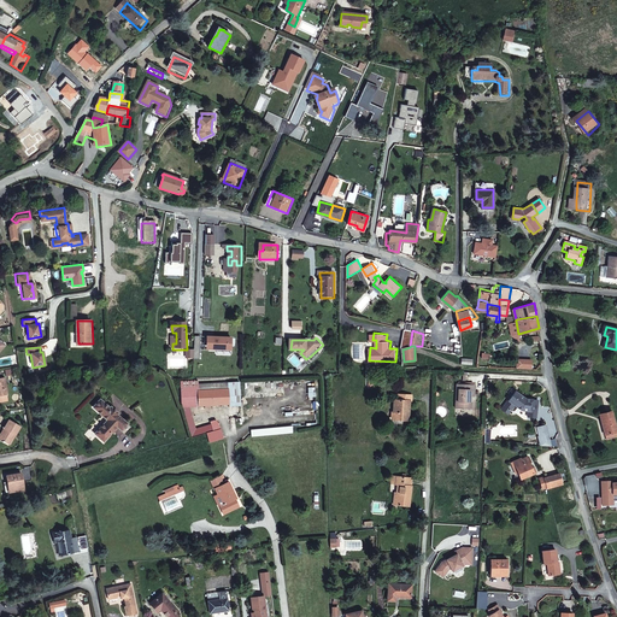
[(286,381),(286,391),(321,387),(319,378),(286,381)]
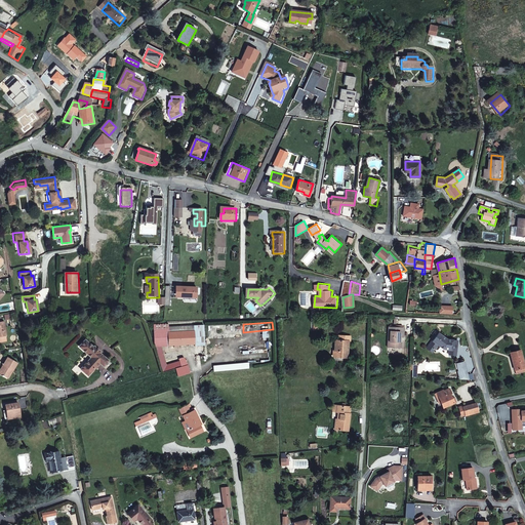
[(171,327),(157,327),(158,347),(197,346),(196,332),(171,332),(171,327)]
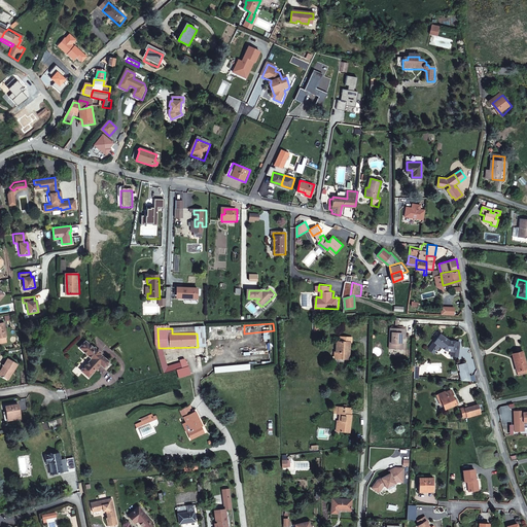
[(407,337),(407,328),(390,328),(390,334),(392,334),(392,343),(390,343),(390,349),(402,349),(402,343),(401,343),(401,337),(402,337),(407,337)]
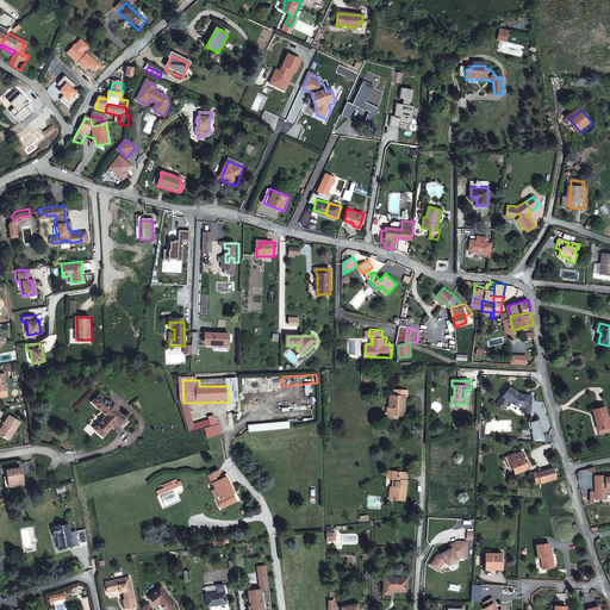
[(498,402),(504,408),(509,403),(515,409),(521,410),(520,416),(524,417),(527,416),(530,402),(521,399),(511,391),(498,402)]
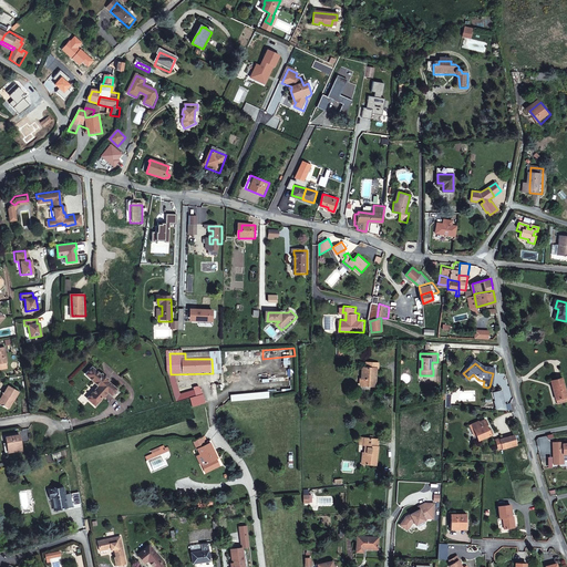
[(363,387),(377,388),(378,370),(380,370),(380,364),(368,364),(367,369),(364,369),(363,387)]
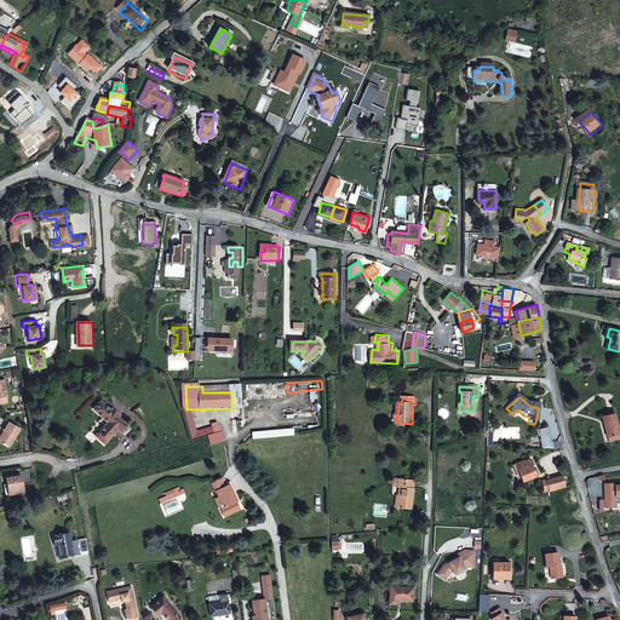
[(108,424),(97,436),(102,440),(104,443),(112,435),(118,429),(119,431),(122,434),(127,428),(118,418),(120,415),(114,411),(112,412),(102,403),(96,409),(105,418),(110,422),(108,424)]
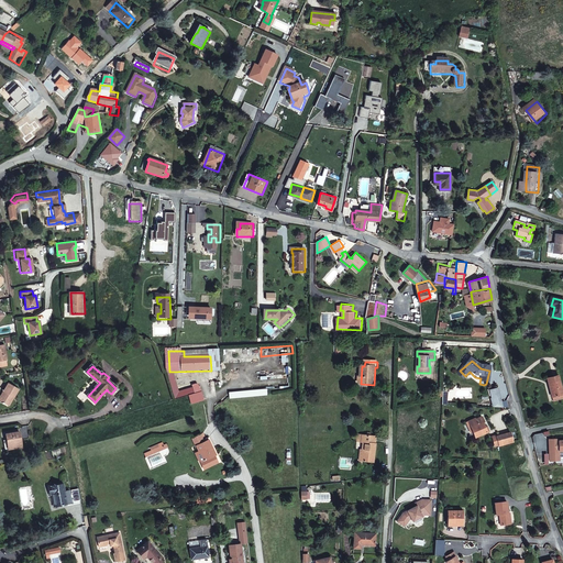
[(554,398),(562,395),(562,388),(560,376),(550,378),(554,398)]
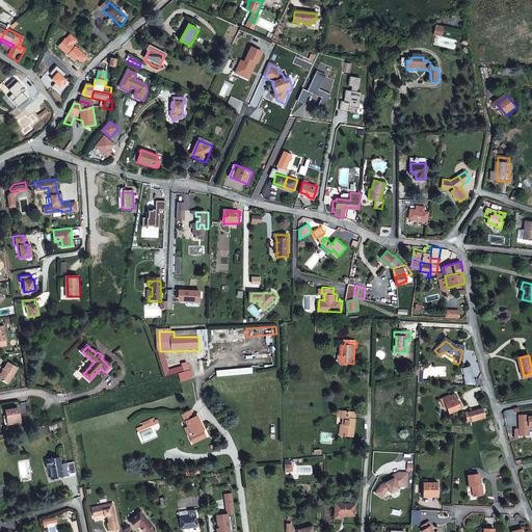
[(193,370),(189,361),(179,365),(183,374),(193,370)]
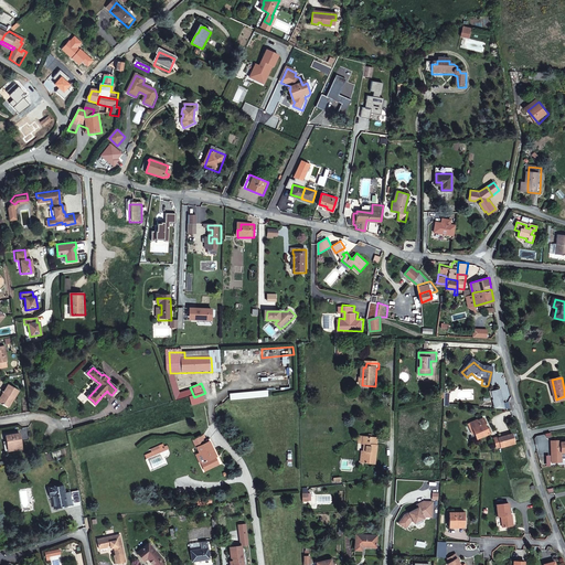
[(9,407),(19,390),(8,384),(3,392),(6,393),(0,402),(1,403),(1,404),(3,405),(3,404),(9,407)]
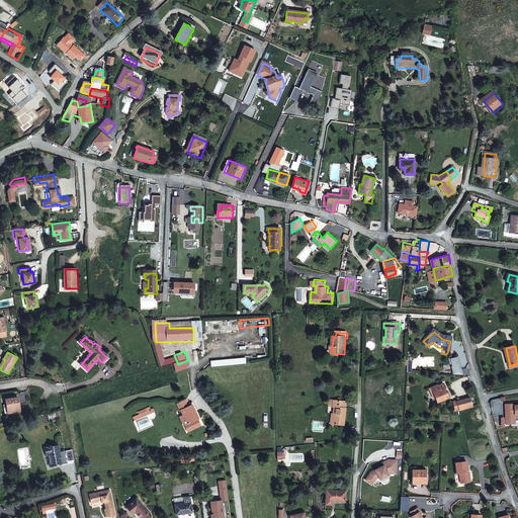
[(191,368),(188,360),(178,364),(174,366),(177,373),(191,368)]
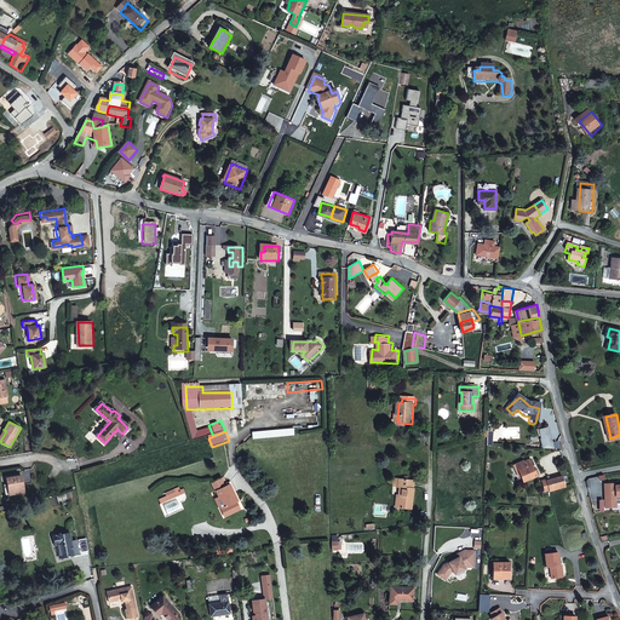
[(516,472),(518,471),(520,475),(521,476),(532,471),(529,465),(527,466),(523,460),(527,459),(523,452),(509,458),(516,472)]
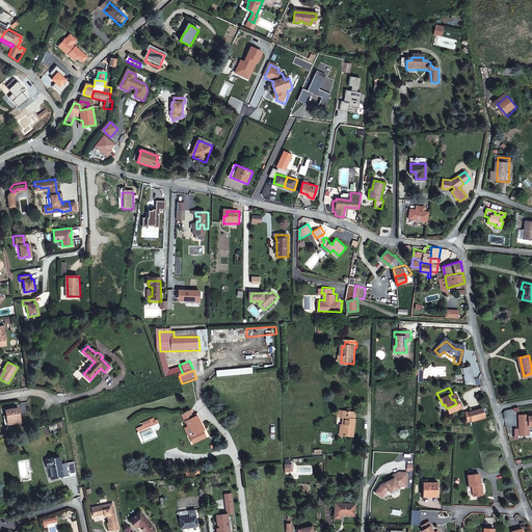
[(20,409),(7,411),(9,425),(22,422),(20,409)]
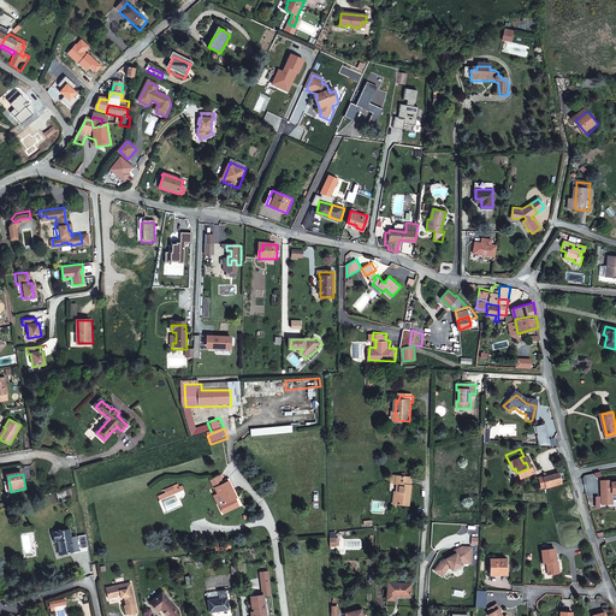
[(224,474),(219,477),(223,486),(229,483),(224,474)]
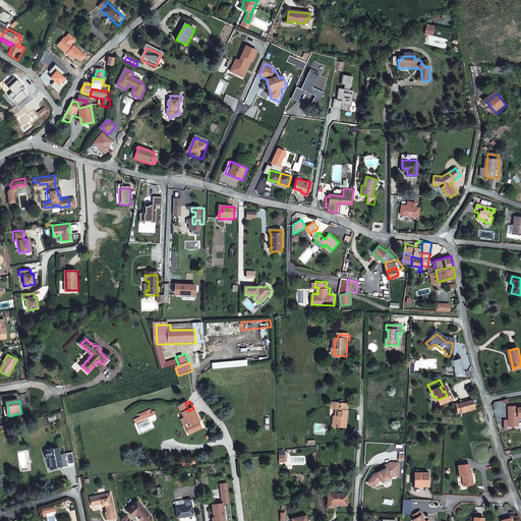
[(474,409),(472,401),(458,404),(461,413),(469,411),(474,409)]
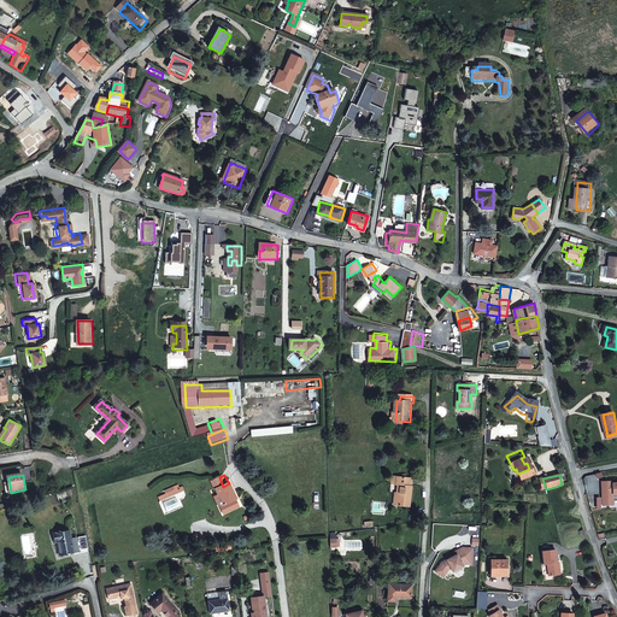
[(219,477),(211,482),(217,494),(221,493),(224,501),(218,504),(224,515),(239,506),(235,501),(238,500),(229,483),(223,487),(219,477)]
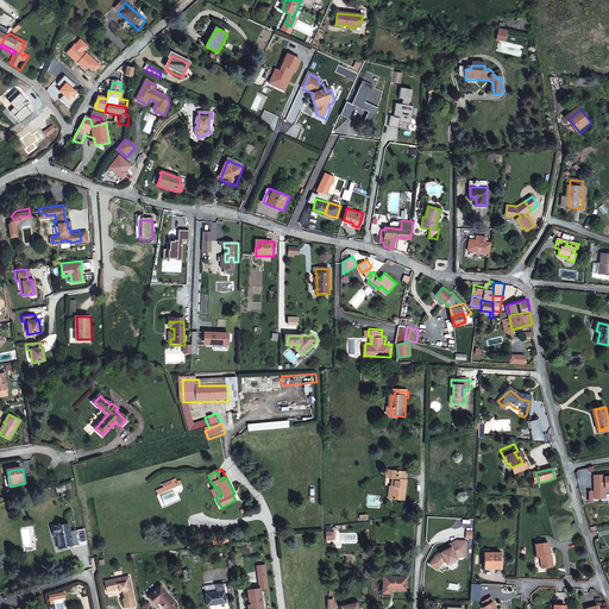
[(391,501),(405,502),(407,482),(406,482),(406,476),(391,473),(391,479),(393,481),(391,501)]
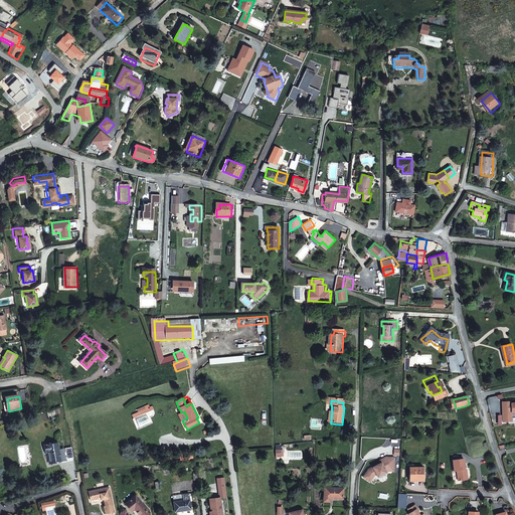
[(514,402),(514,403),(510,403),(510,401),(502,402),(504,422),(512,421),(511,412),(514,411),(514,402)]
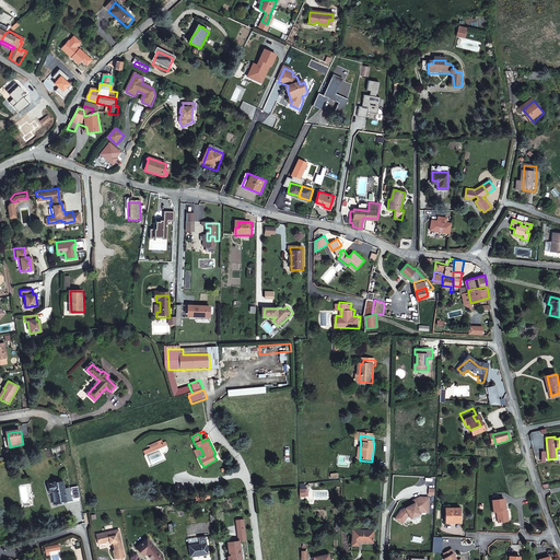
[(195,450),(198,457),(203,455),(200,447),(197,448),(195,450)]
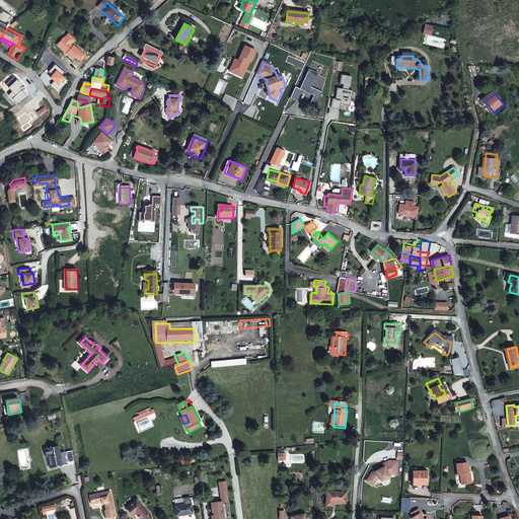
[(45,455),(49,455),(50,459),(50,466),(67,464),(66,452),(61,452),(60,446),(43,448),(45,455)]
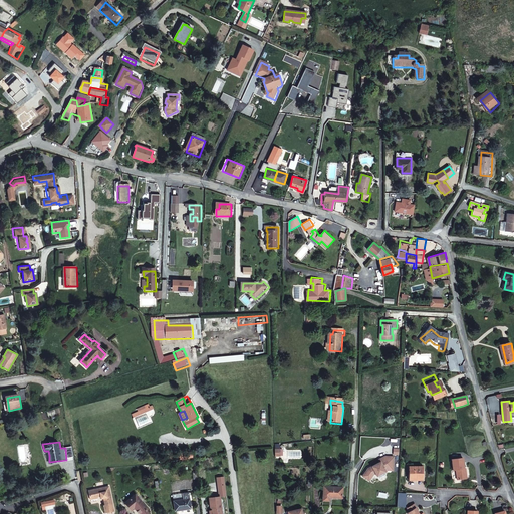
[(367,469),(364,473),(371,478),(372,475),(372,474),(374,473),(376,476),(379,478),(383,476),(384,472),(388,471),(393,472),(393,466),(391,466),(391,458),(384,457),(378,460),(379,463),(367,469)]
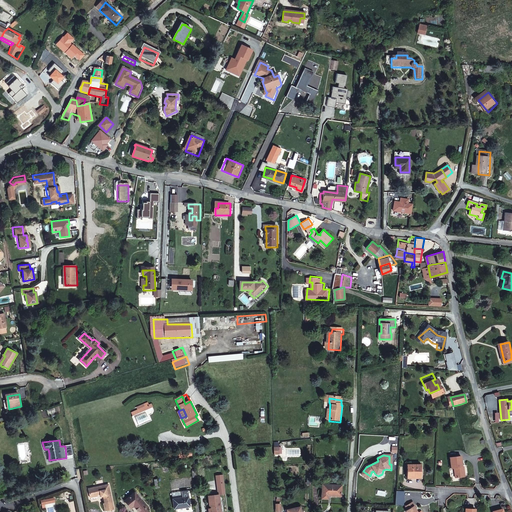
[(454,472),(455,478),(465,477),(463,466),(461,467),(459,456),(448,457),(450,468),(453,467),(455,467),(456,471),(454,472)]
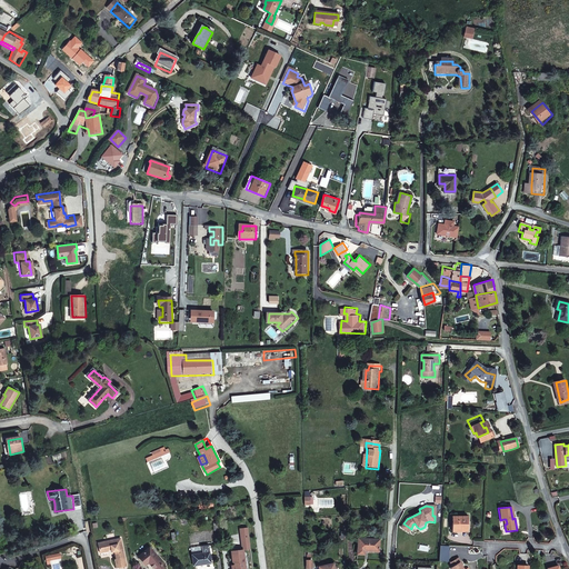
[(467,516),(451,516),(451,531),(467,531),(467,516)]
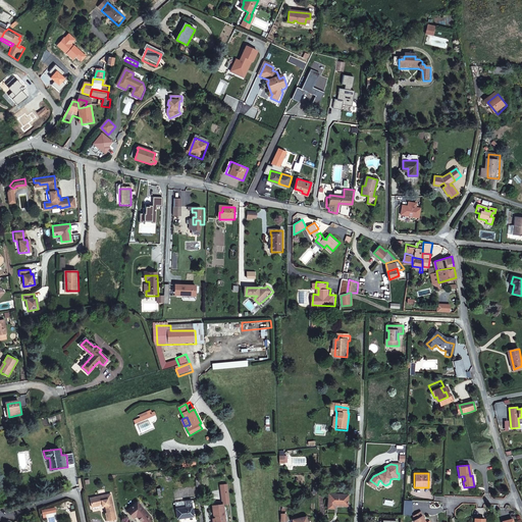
[(377,485),(370,480),(367,483),(374,488),(377,485)]
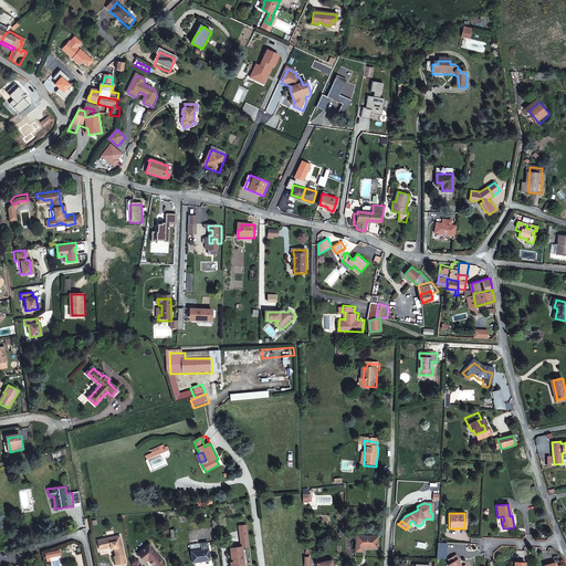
[(362,553),(362,549),(375,549),(376,538),(356,537),(355,553),(362,553)]
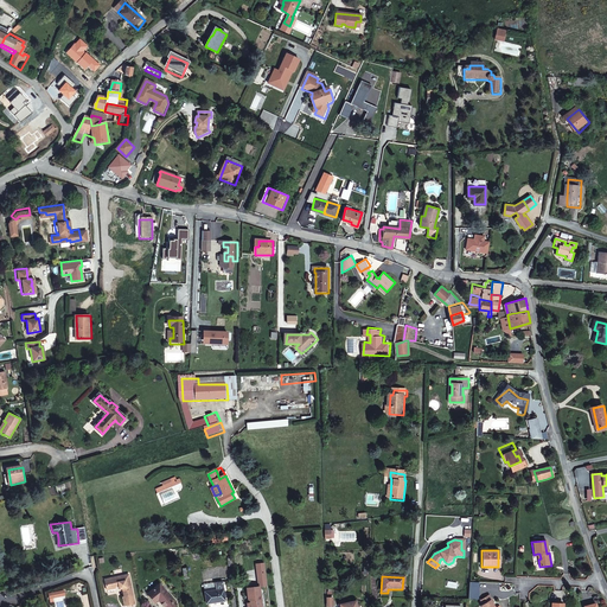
[(126,589),(126,592),(127,601),(126,601),(126,606),(138,606),(132,577),(107,582),(109,593),(117,592),(116,589),(121,588),(123,588),(126,589)]
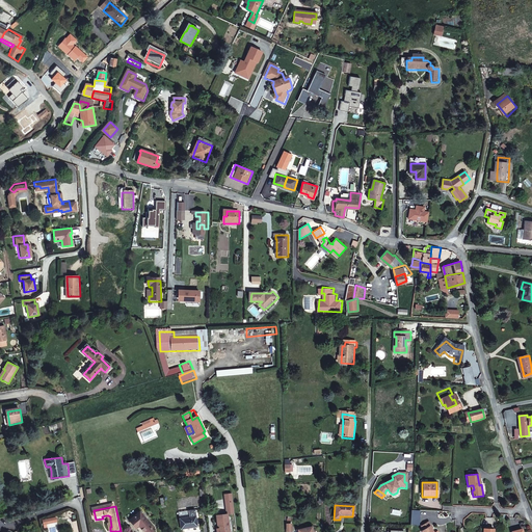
[(419,509),(410,509),(409,523),(418,524),(419,509)]
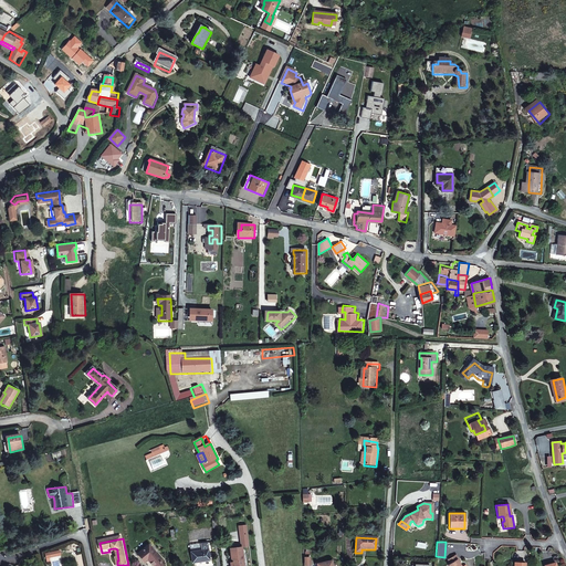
[(138,554),(144,562),(147,559),(153,565),(159,565),(164,564),(149,545),(138,554)]
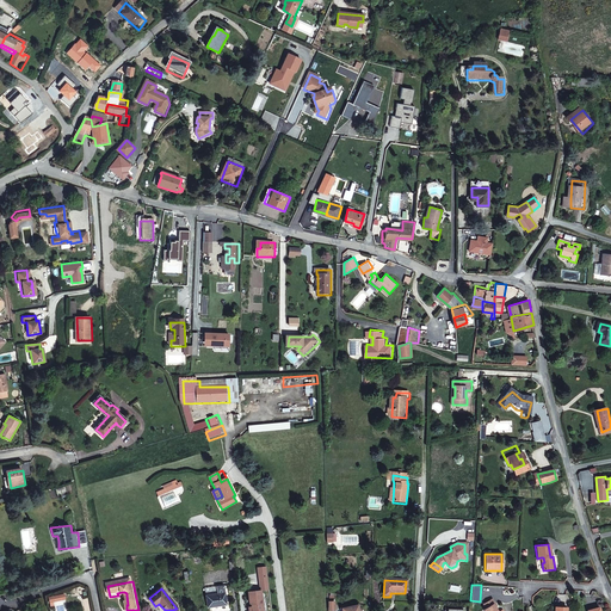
[(251,610),(264,610),(263,591),(250,592),(251,603),(253,605),(253,610),(251,610)]
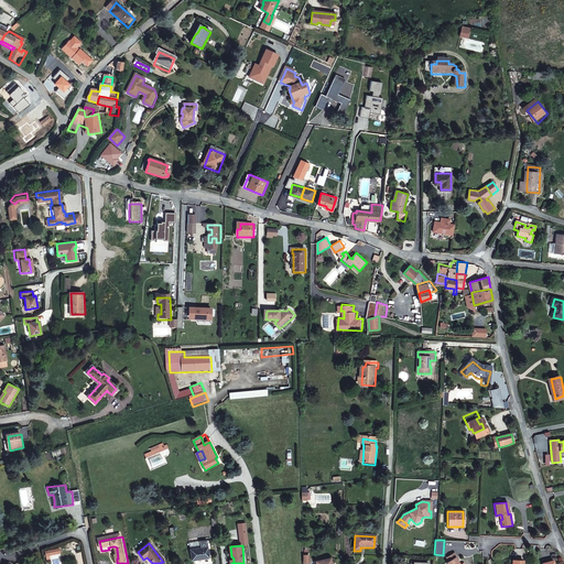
[(190,552),(191,563),(209,560),(207,549),(190,552)]
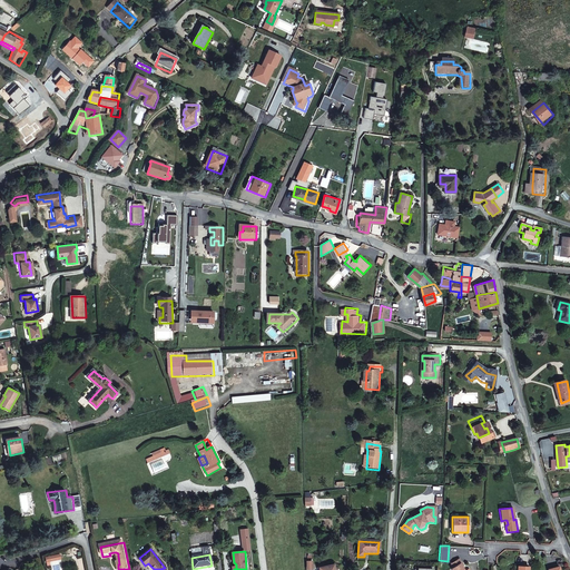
[(462,569),(461,567),(459,564),(461,563),(459,559),(450,564),(452,568),(450,569),(462,569)]
